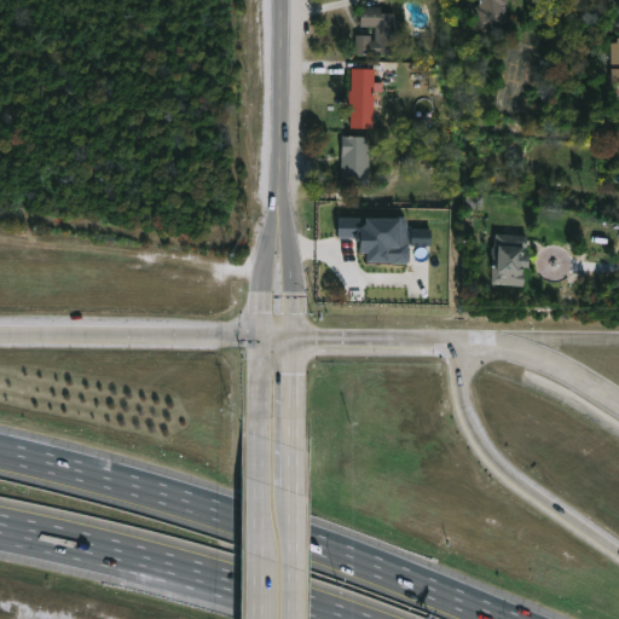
[(507,0),(508,3),(505,4),(509,21),(481,27),(476,5),(480,4),(479,0),(507,0)]
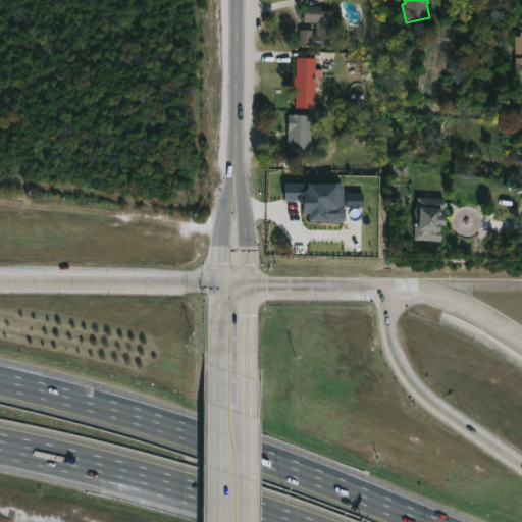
[(321,5),(321,10),(333,11),(333,21),(331,21),(331,28),(333,28),(333,46),(299,45),(299,29),(313,29),(313,34),(315,34),(316,23),(303,23),(304,5),(321,5)]
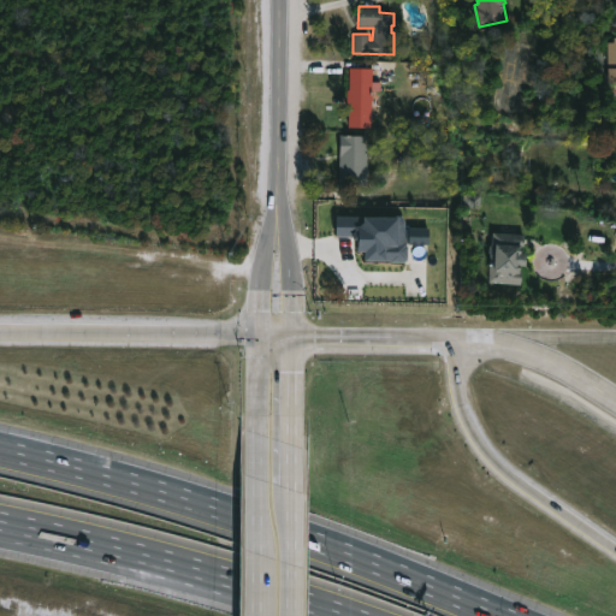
[(372,128),(348,128),(348,89),(350,89),(351,67),(373,67),(372,128)]
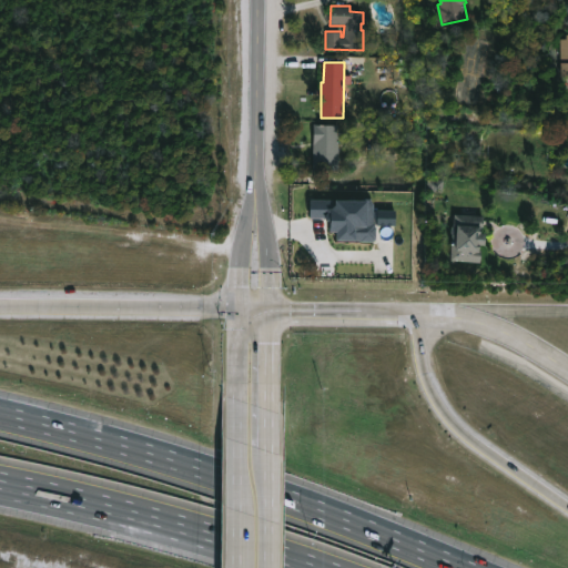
[(340,124),(337,171),(313,170),(314,123),(340,124)]
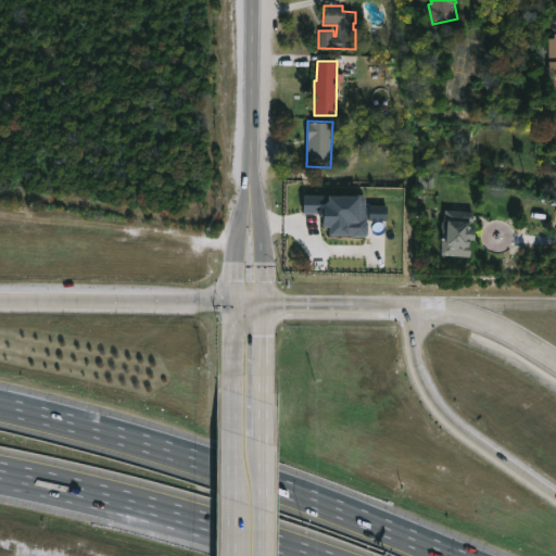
[(303,194),(303,214),(320,214),(320,220),(328,220),(328,230),(346,229),(346,234),(367,234),(367,217),(387,217),(387,203),(365,203),(365,190),(328,190),(328,194),(303,194)]
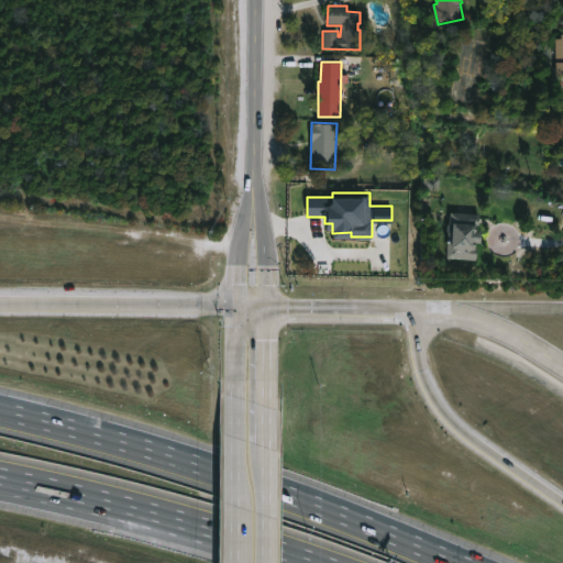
[(481,213),(479,227),(476,227),(476,230),(483,231),(482,243),(476,242),(475,247),(477,249),(476,260),(446,257),(450,232),(449,232),(449,222),(451,223),(452,211),(481,213)]
